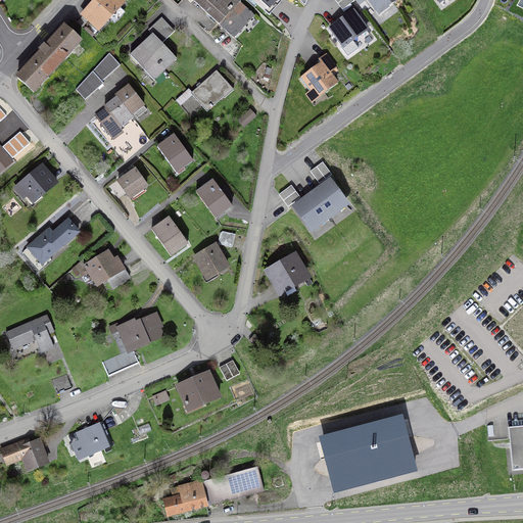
[(122,4),(117,0),(97,0),(77,22),(82,28),(89,20),(99,30),(122,4)]
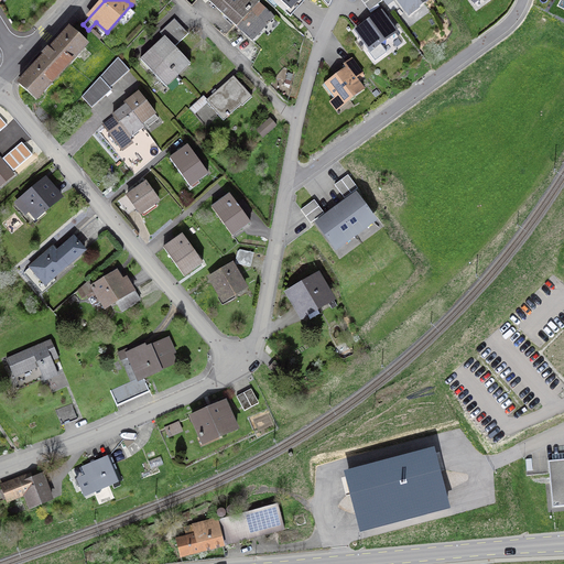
[(210,0),(209,1),(239,29),(261,6),(256,0),(210,0)]
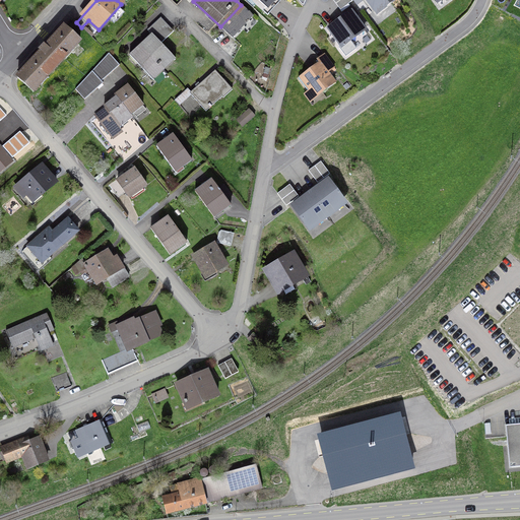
[(256,0),(268,10),(277,0),(256,0)]
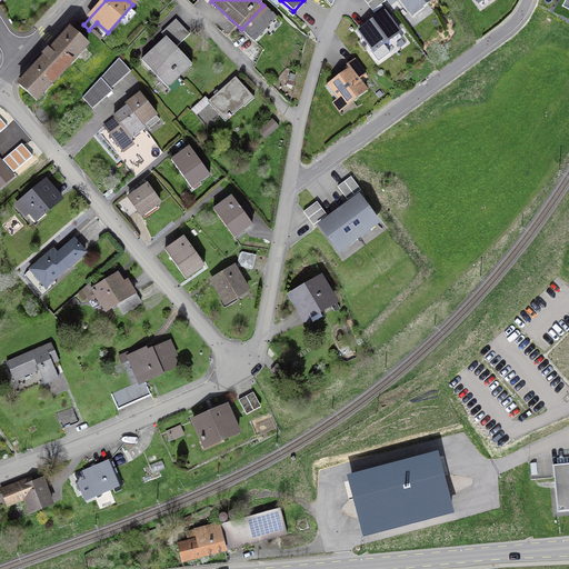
[(386,1),(385,0),(363,0),(372,11),(386,1)]
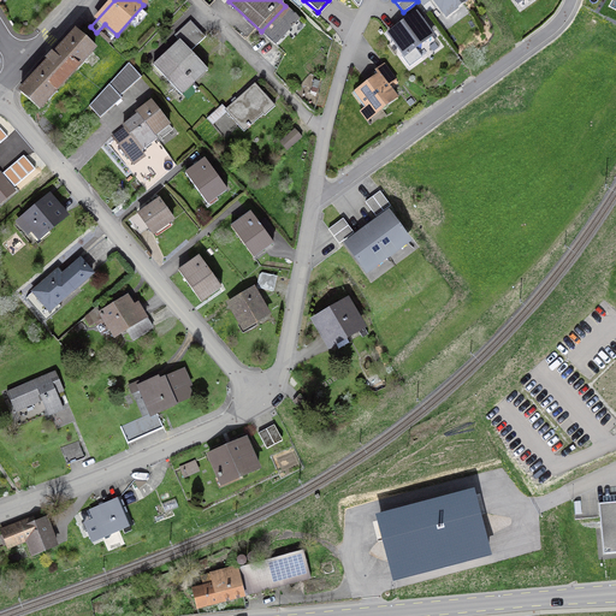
[(434,0),(446,15),(466,0),(434,0)]
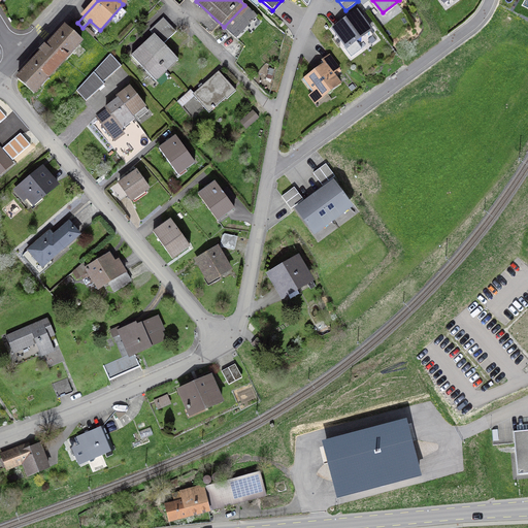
[(257,17),(244,5),(224,27),(236,38),(257,17)]
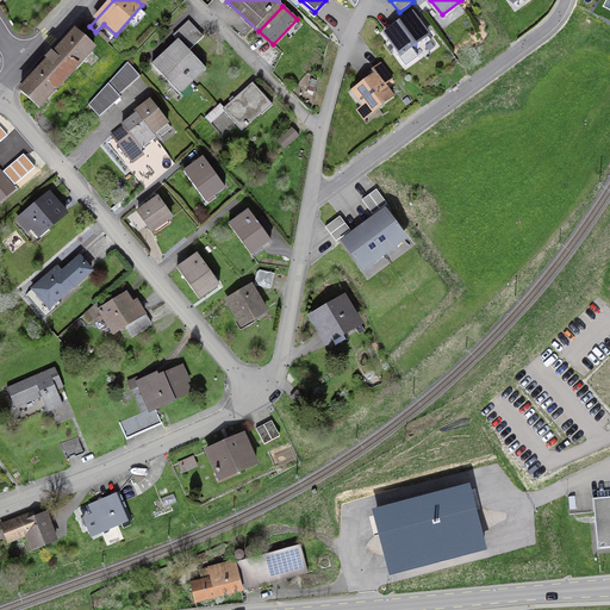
[(411,13),(385,33),(400,55),(398,56),(405,66),(417,57),(411,48),(416,48),(417,43),(428,36),(411,13)]
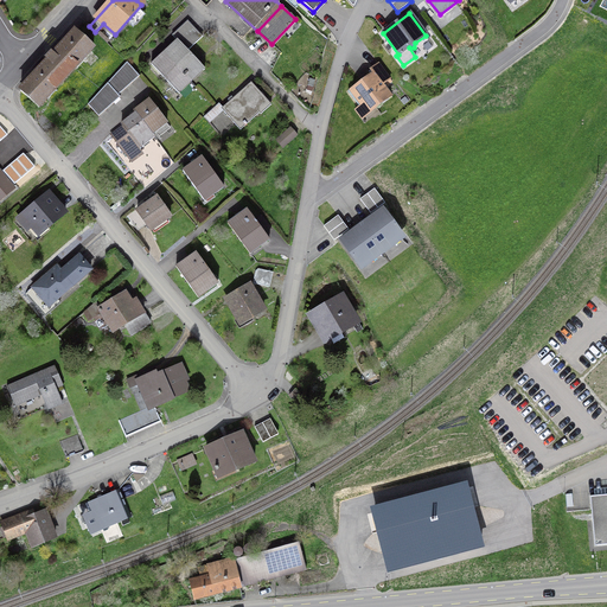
[(172,34),(177,40),(187,51),(203,37),(202,34),(200,36),(187,23),(189,21),(187,20),(172,34)]
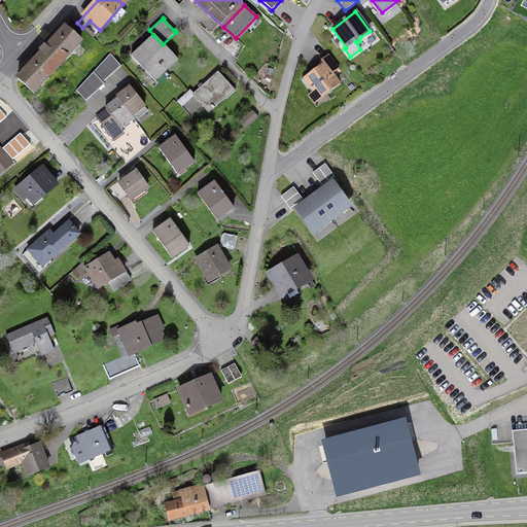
[(41,54),(18,78),(33,94),(41,85),(39,83),(45,77),(47,78),(67,57),(65,55),(71,48),(73,50),(80,42),(65,28),(46,48),(44,46),(40,51),(41,54)]
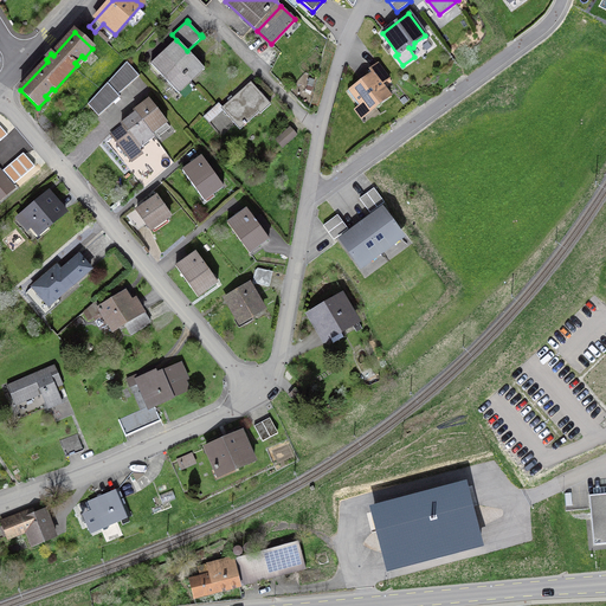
[(201,66),(187,51),(176,40),(152,64),(175,90),(201,66)]
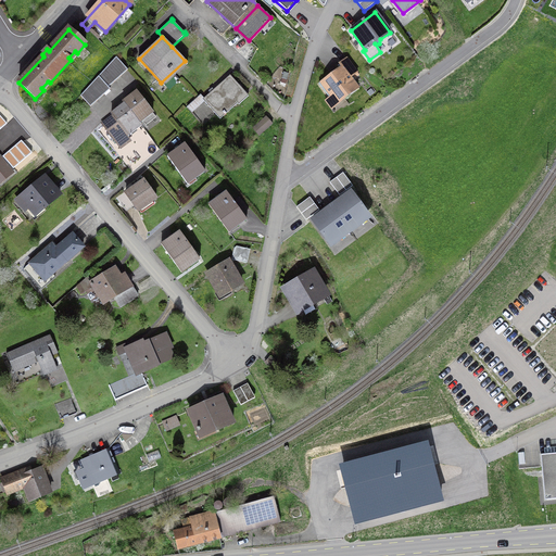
[(116,57),(99,76),(109,87),(128,71),(116,57)]
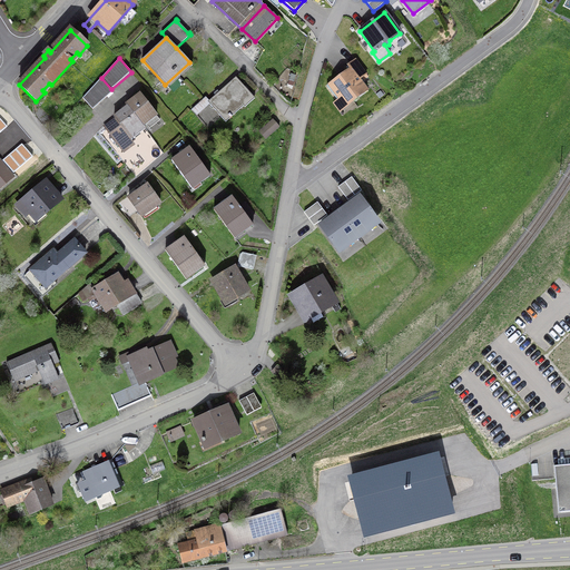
[(366,75),(355,60),(347,66),(351,70),(330,85),(345,107),(366,91),(357,79),(359,78),(360,79),(366,75)]
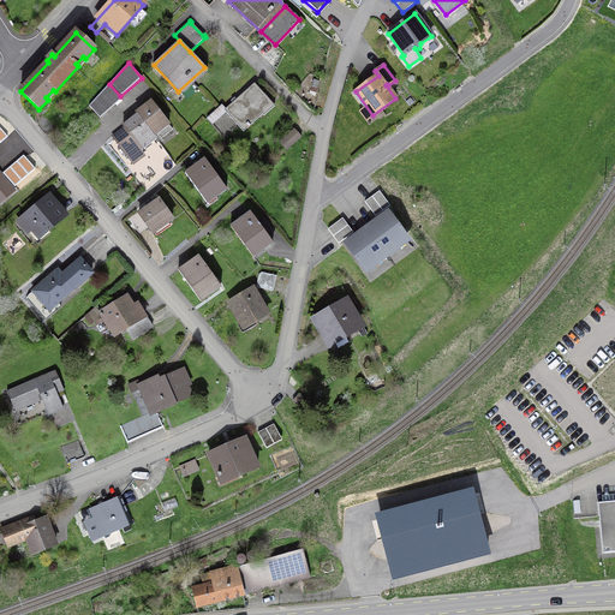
[(121,99),(120,96),(109,84),(89,105),(100,118),(121,99)]
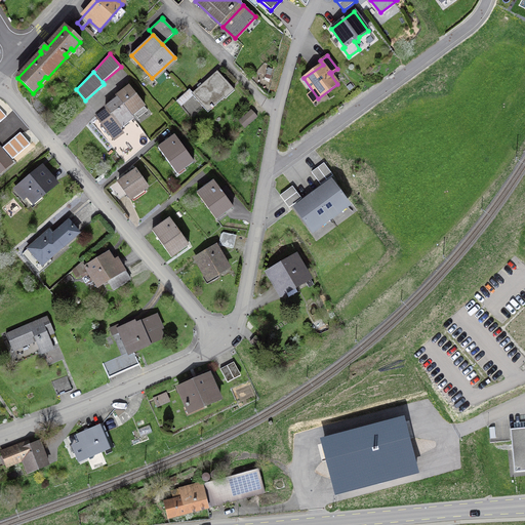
[(189,90),(176,101),(180,106),(192,94),(207,112),(224,97),(226,98),(235,91),(217,72),(192,93),(189,90)]
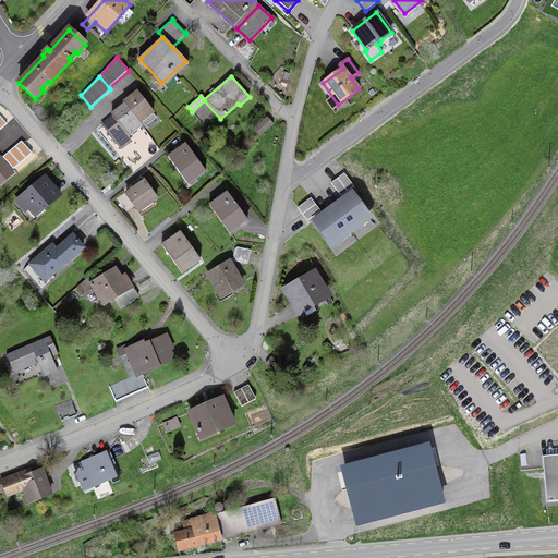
[(136,92),(123,101),(125,104),(140,123),(154,113),(136,92)]
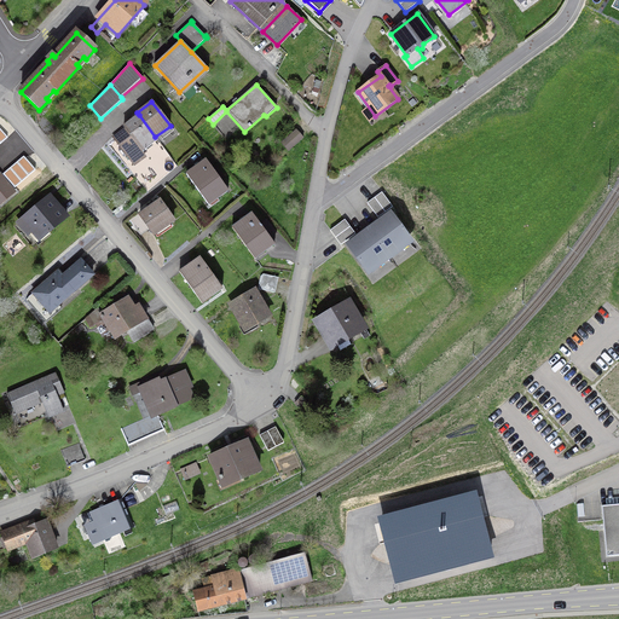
[(155,137),(139,115),(123,127),(126,129),(123,131),(123,129),(114,137),(131,158),(157,139),(155,137)]
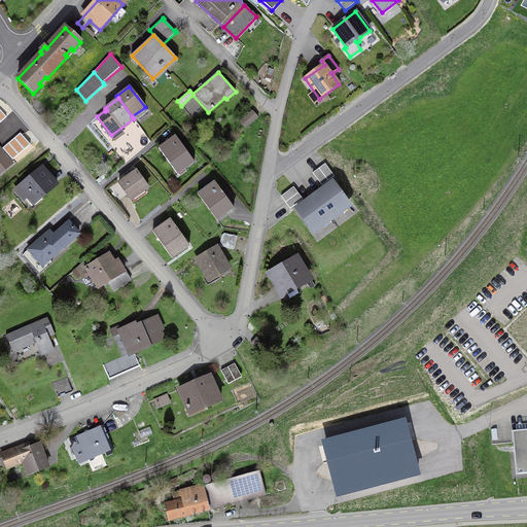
[(258,117),(252,110),(240,121),(245,129),(258,117)]
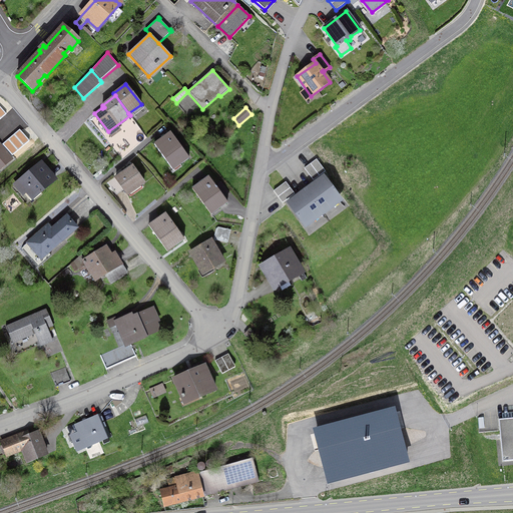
[(172,170),(188,158),(170,133),(154,144),(172,170)]
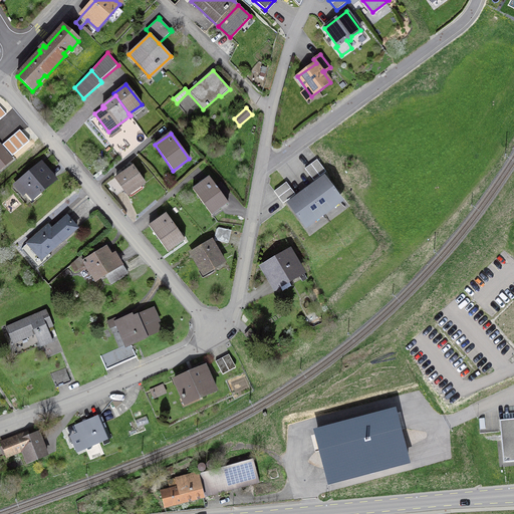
[(5,145),(16,157),(27,147),(16,136),(5,145)]
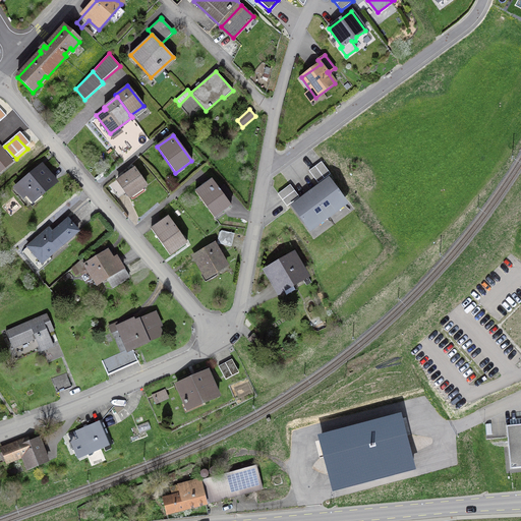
[(0,150),(0,169),(9,162),(0,150)]
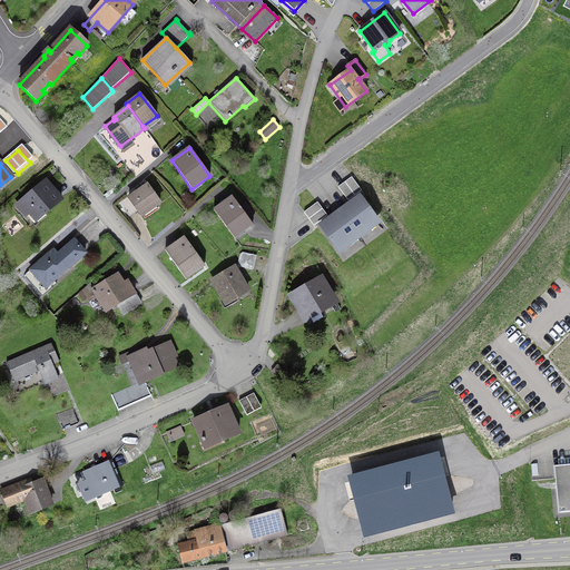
[(362,190),(352,177),(338,187),(349,200),(362,190)]
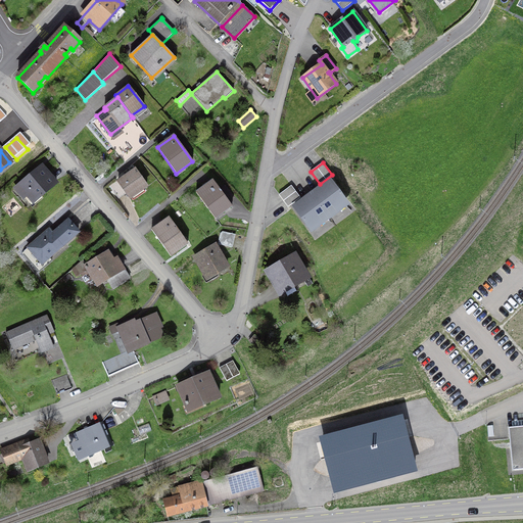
[(42,165),(15,189),(22,197),(27,194),(33,201),(32,202),(56,182),(55,182),(42,165)]
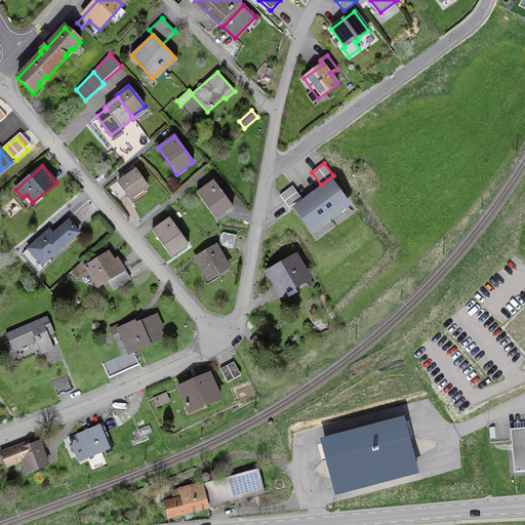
[(148,188),(135,170),(119,183),(118,180),(110,187),(118,198),(125,192),(130,199),(148,188)]
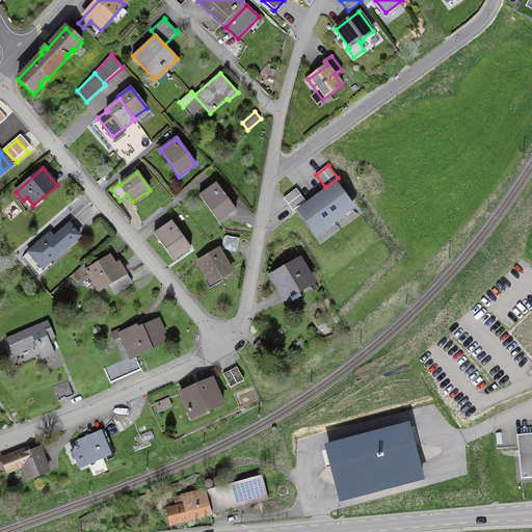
[(237,210),(233,204),(238,201),(230,189),(224,192),(217,183),(198,196),(218,223),(237,210)]
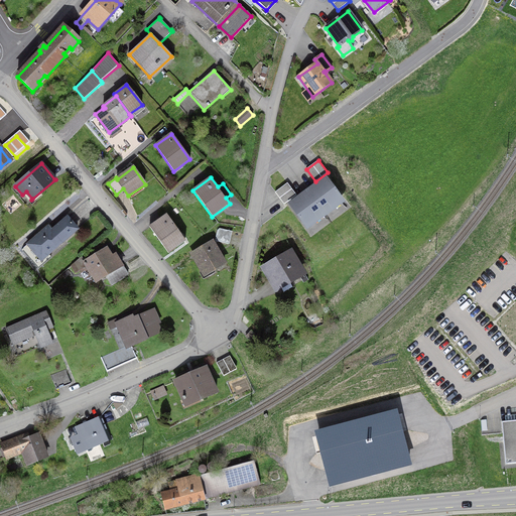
[(342,201),(326,178),(307,191),(326,215),(333,210),(332,208),(342,201)]
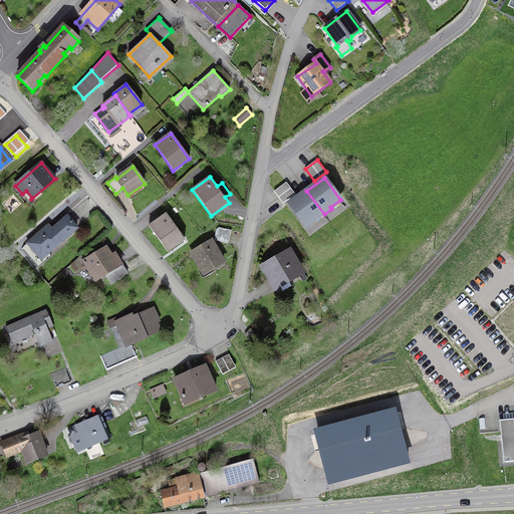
[(295,195),(286,183),(274,191),(283,203),(295,195)]
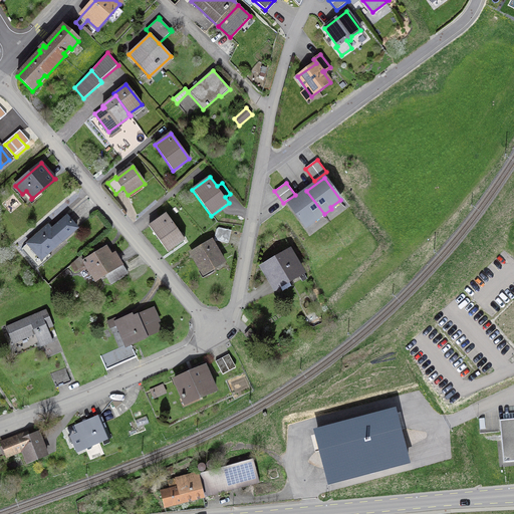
[(315,218),(316,220),(324,214),(306,191),(289,204),(305,225),(315,218)]
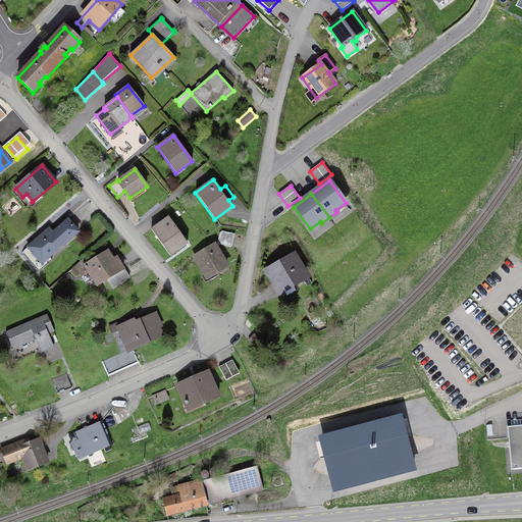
[(168,217),(151,229),(170,256),(188,244),(168,217)]
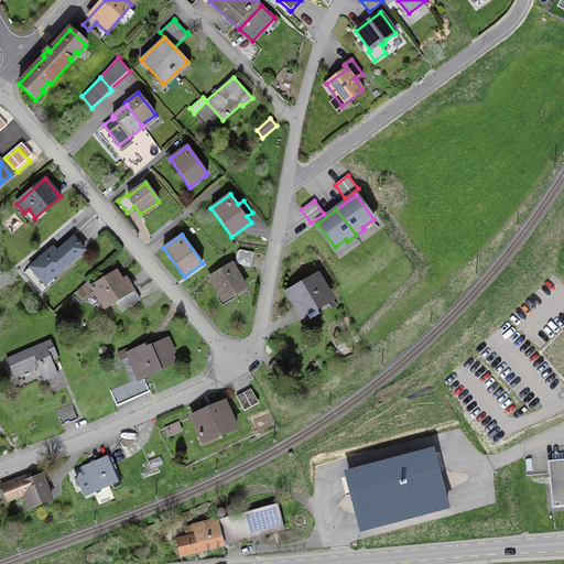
[(35,281),(40,278),(44,284),(52,278),(53,278),(84,250),(74,238),(56,252),(52,248),(26,271),(35,281)]
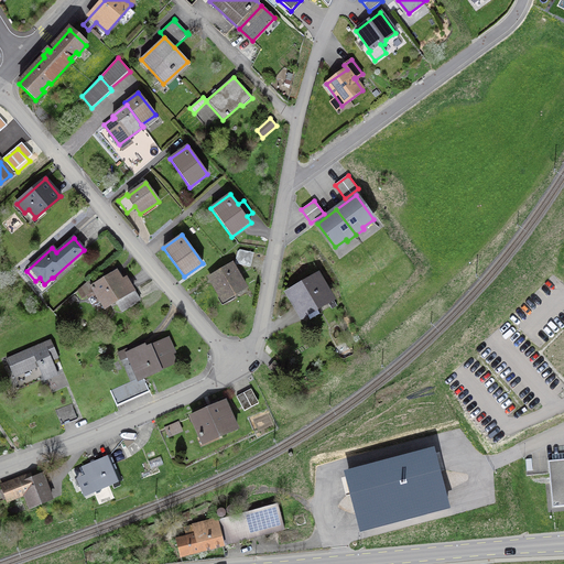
[(249,267),(252,252),(240,249),(237,251),(235,262),(249,267)]
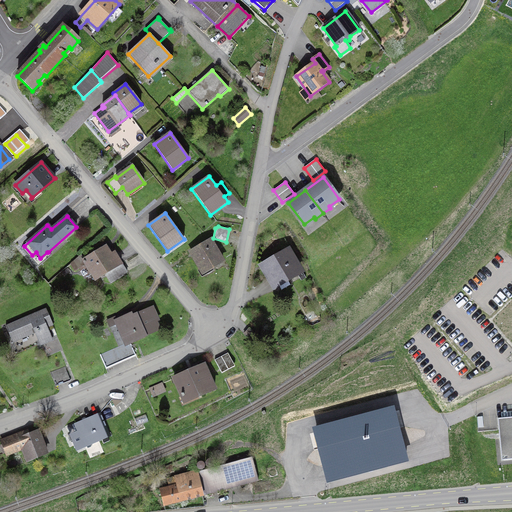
[(211,241),(195,250),(197,253),(193,255),(203,272),(202,273),(223,261),(222,261),(211,241)]
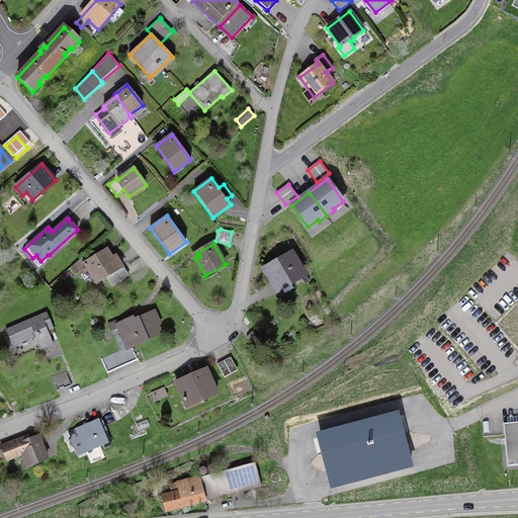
[(85,263),(86,264),(86,265),(96,282),(106,276),(111,285),(128,275),(123,266),(121,266),(116,257),(111,259),(107,252),(108,251),(94,259),(94,258),(85,263)]
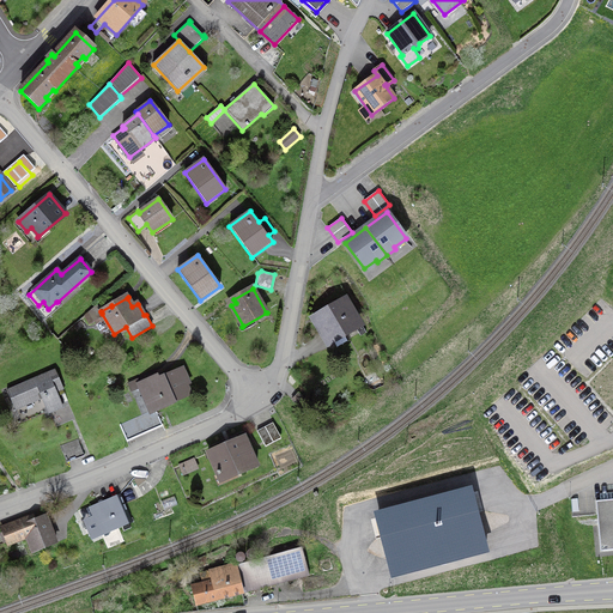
[(346,302),(315,320),(327,341),(327,343),(359,323),(358,323),(346,302)]
